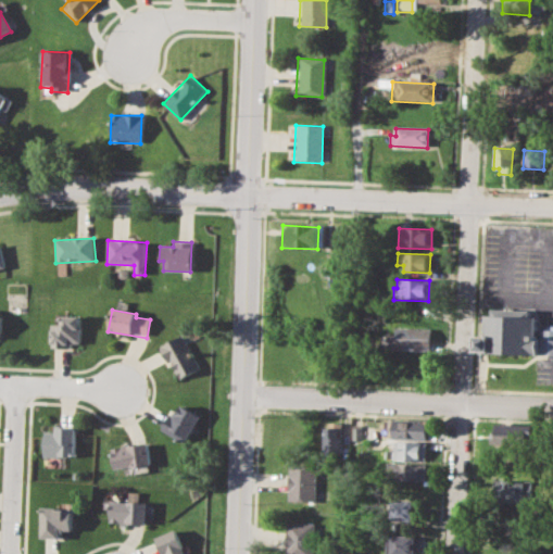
[(476,352),(477,336),(485,336),(486,316),(491,316),(492,310),(530,311),(529,317),(536,317),(535,337),(539,337),(539,330),(545,330),(545,327),(552,328),(552,331),(552,354),(545,354),(476,352)]
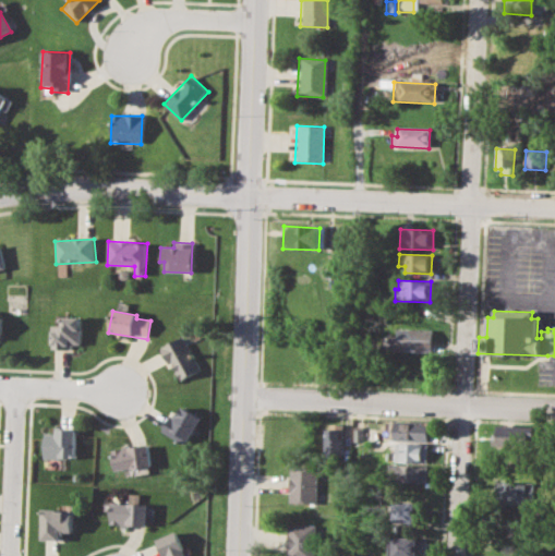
[(50,326),(61,326),(61,316),(82,317),(81,346),(69,346),(69,350),(49,350),(50,326)]
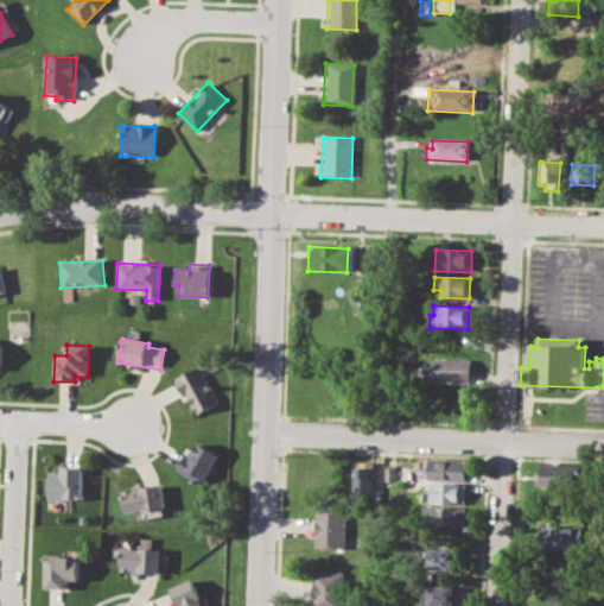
[(430,360),(468,361),(466,385),(428,384),(430,360)]
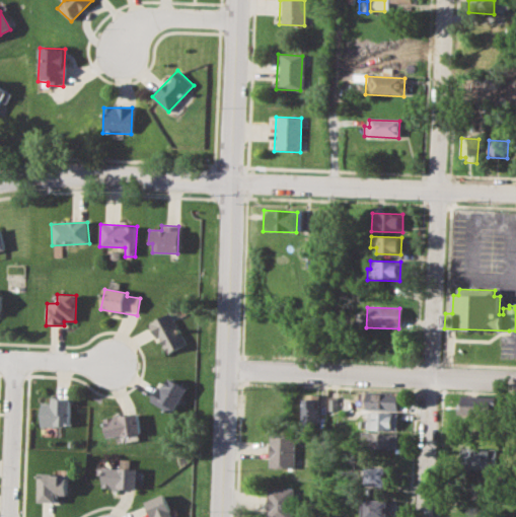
[(147,323),(169,311),(188,345),(168,355),(158,336),(155,338),(147,323)]
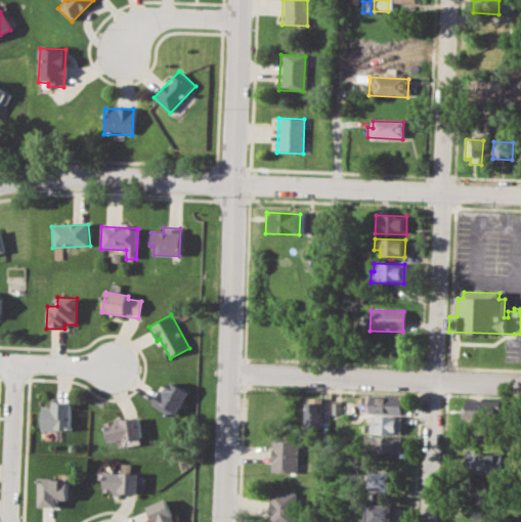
[(366,337),(402,338),(401,359),(361,357),(362,344),(366,345),(366,337)]
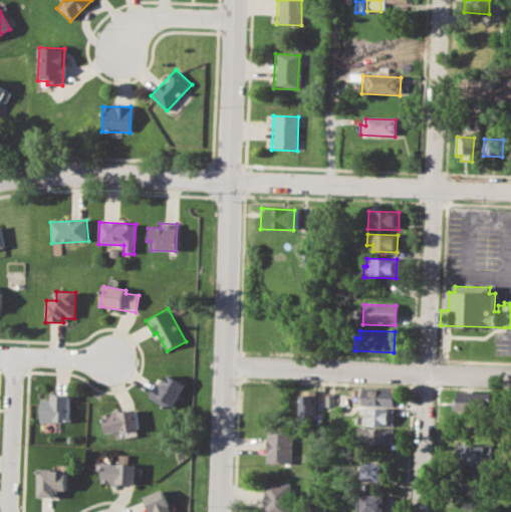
[(146,398),(156,382),(160,385),(167,373),(185,385),(173,406),(169,404),(166,410),(146,398)]
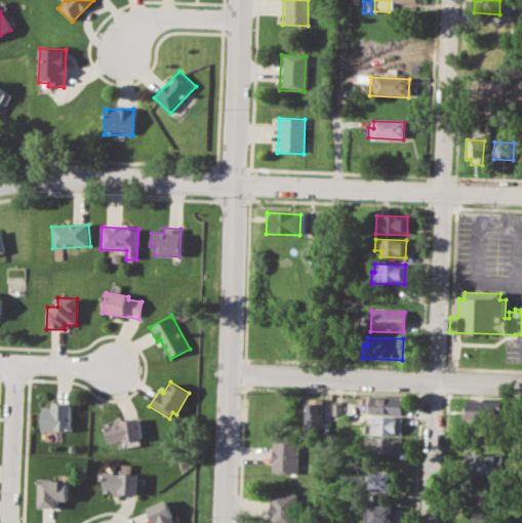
[(364,397),(400,398),(399,415),(364,414),(364,397)]
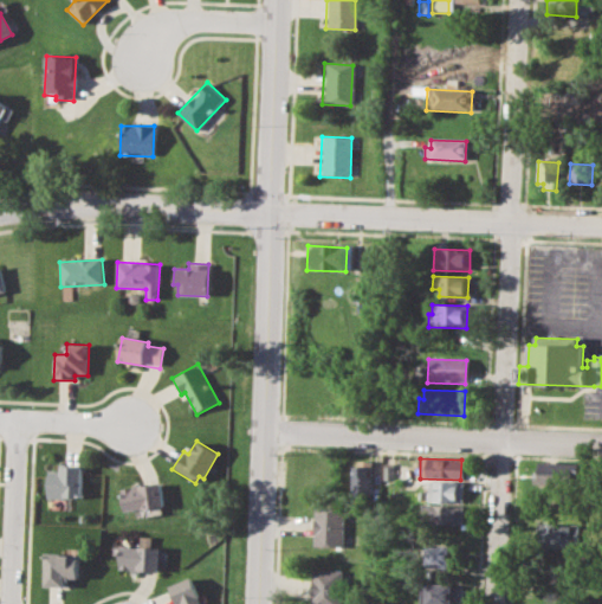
[(351,461),(368,462),(366,499),(350,498),(351,461)]
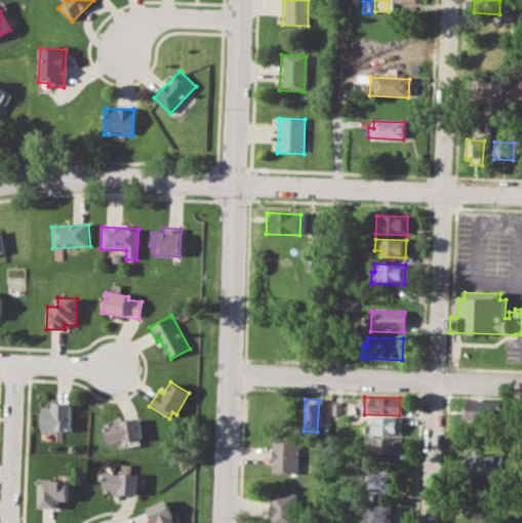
[(329,401),(338,402),(338,418),(328,418),(329,401)]
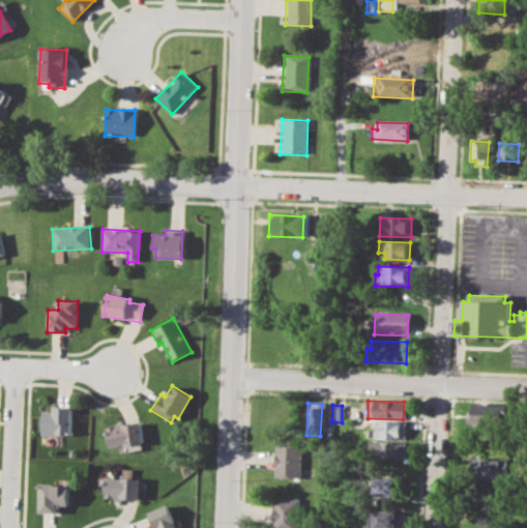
[(468,405),(504,406),(504,427),(467,426),(468,405)]
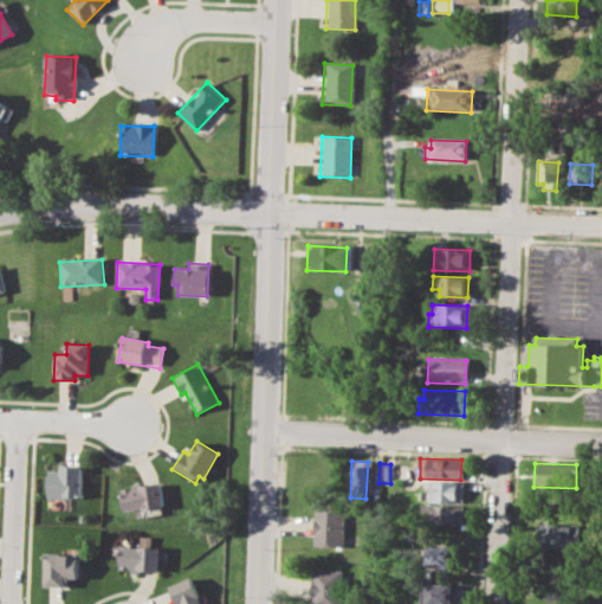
[(45,471),(58,473),(58,467),(79,467),(79,499),(45,499),(45,471)]
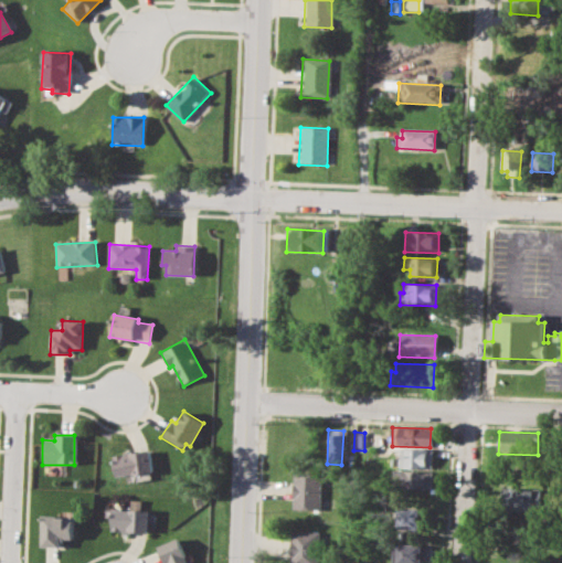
[(398,449),(430,450),(428,469),(398,468),(398,449)]
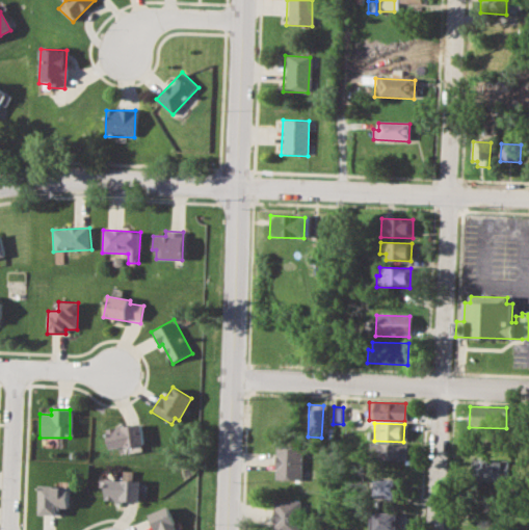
[(104,430),(139,425),(142,445),(108,451),(104,430)]
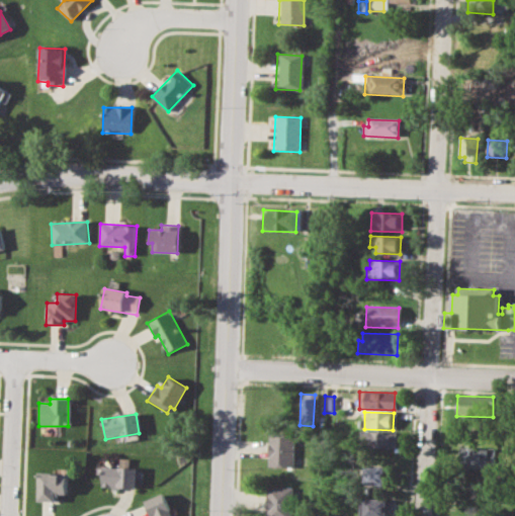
[(358,432),(393,433),(393,450),(357,449),(358,432)]
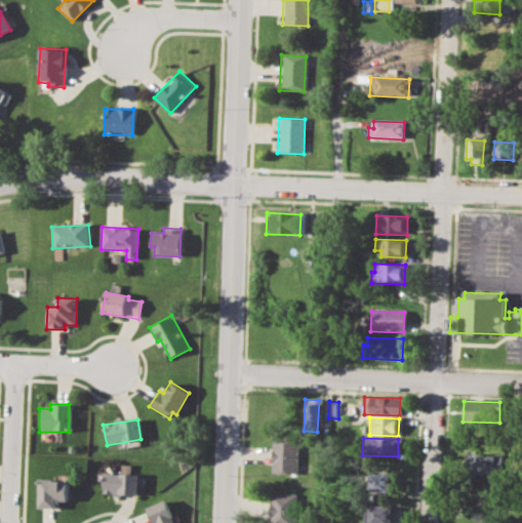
[(272,440),(295,441),(294,474),(271,473),(272,440)]
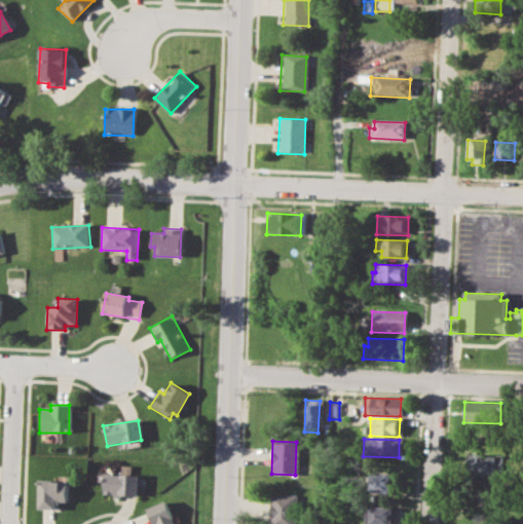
[(468,455),(501,456),(500,477),(468,476),(468,455)]
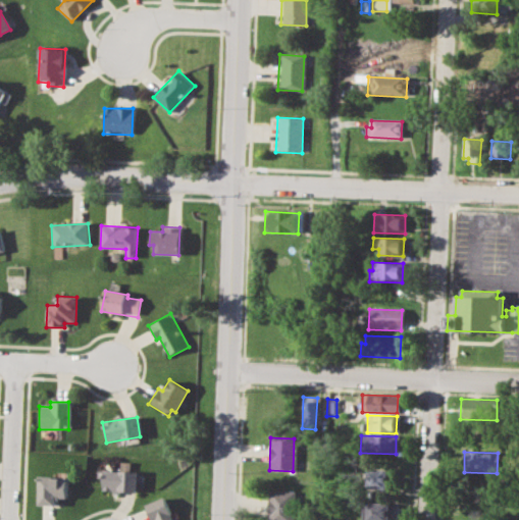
[(101,491),(102,471),(138,473),(137,476),(143,477),(142,487),(138,486),(137,495),(120,494),(119,497),(111,497),(111,491),(101,491)]
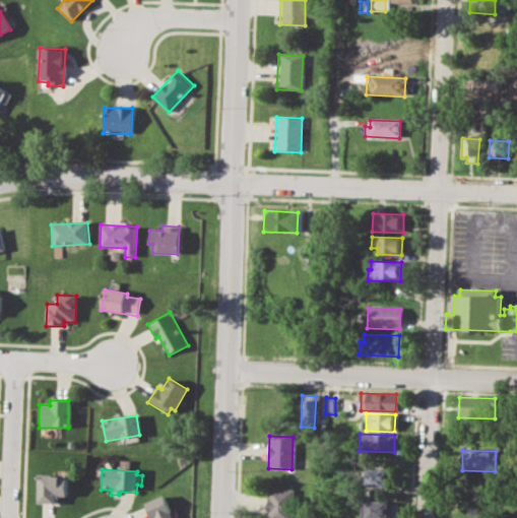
[(359,470),(389,471),(389,489),(358,488),(359,470)]
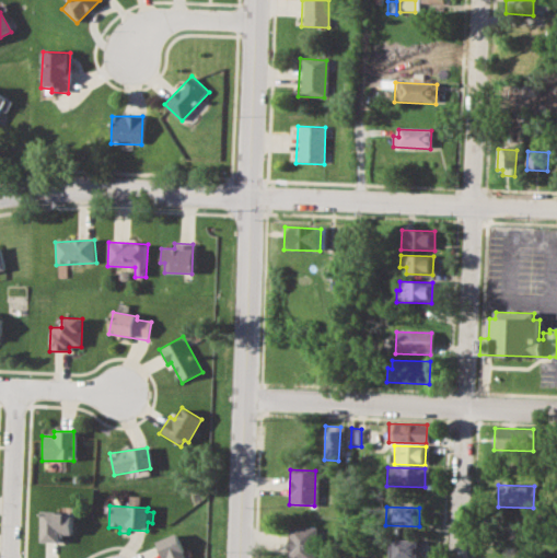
[(38,543),(39,512),(73,513),(72,536),(60,536),(60,544),(38,543)]
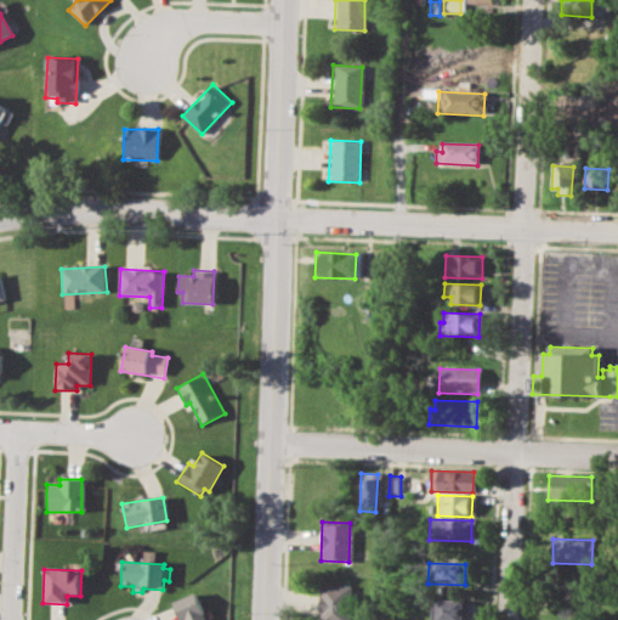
[(317,619),(318,586),(349,587),(347,619),(317,619)]
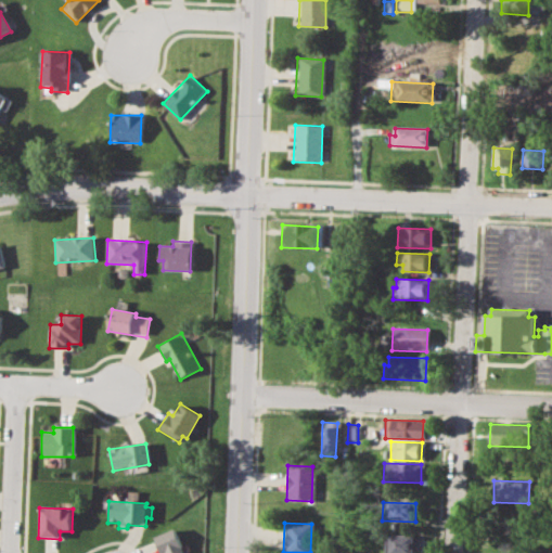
[(159,552),(154,538),(175,529),(183,552),(159,552)]
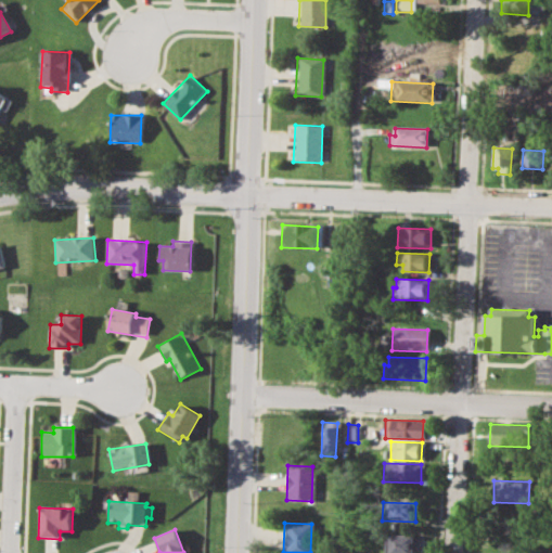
[(384,536),(416,537),(416,552),(383,552),(384,536)]
